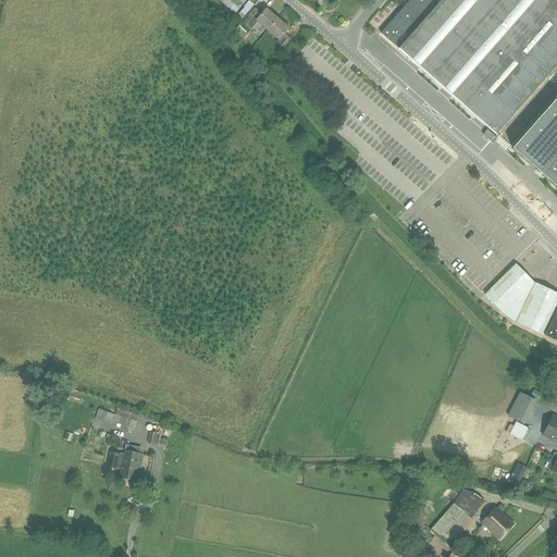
[(219,0),(234,14),(246,0),(219,0)]
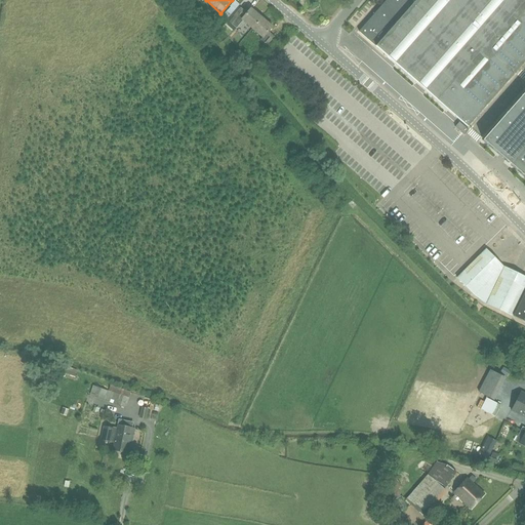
[(228,18),(239,4),(234,0),(230,6),(230,7),(224,14),(228,18)]
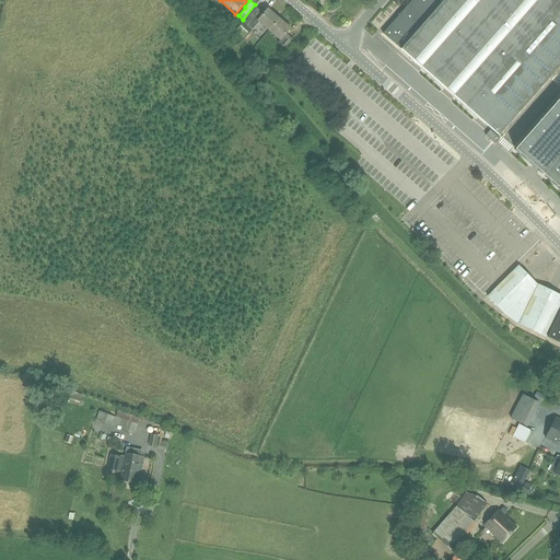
[(559,0),(412,0),(382,34),(400,49),(499,136),(559,65),(559,0)]
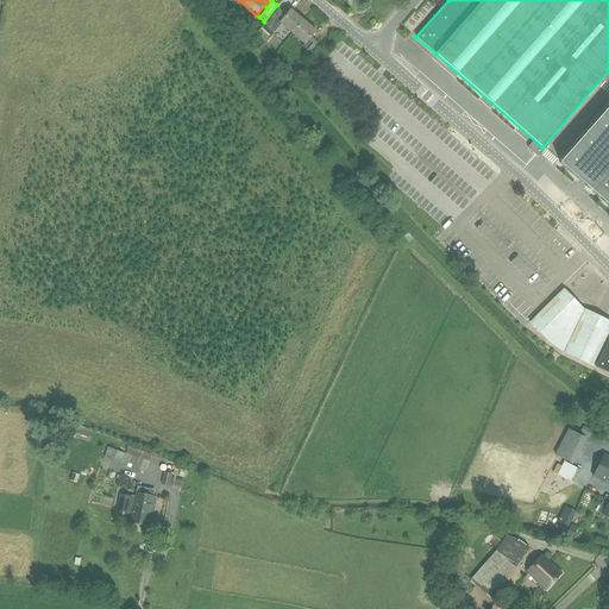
[(290,10),(286,16),(278,10),(265,25),(274,32),(282,23),(294,33),(303,22),(290,10)]
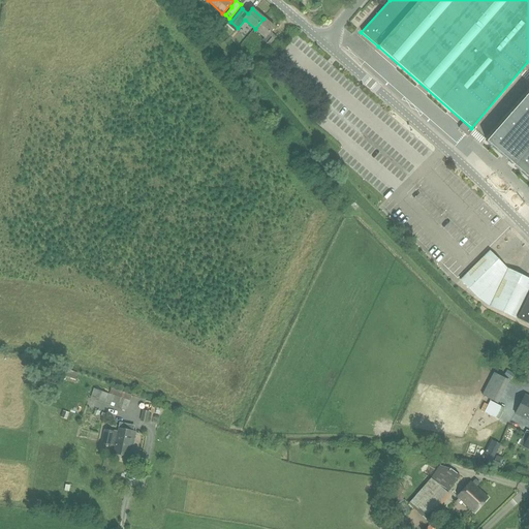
[(274,27),(263,19),(255,29),(263,36),(261,39),(269,45),(276,37),(270,32),(274,27)]
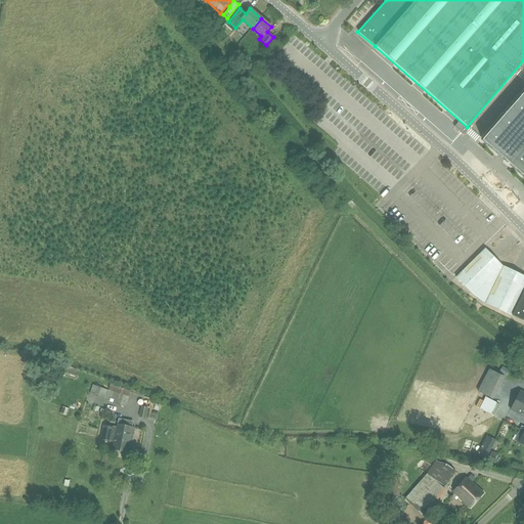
[(523,90),(481,139),(523,177),(523,90)]
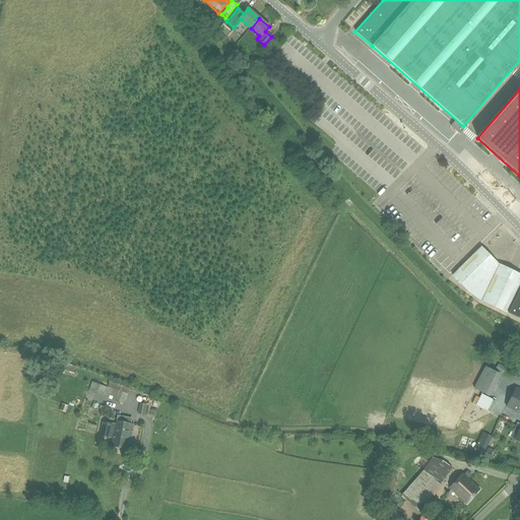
[(480,301),(507,313),(519,319),(519,273),(499,264),(480,246),(452,275),(460,283),(480,301)]
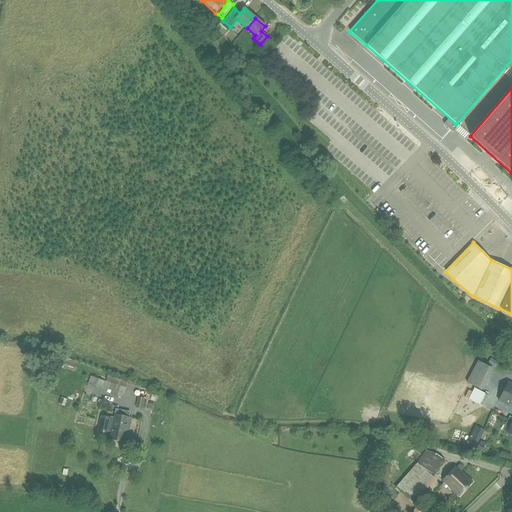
[(64,361),(62,367),(71,371),(75,361),(66,357),(64,361)]
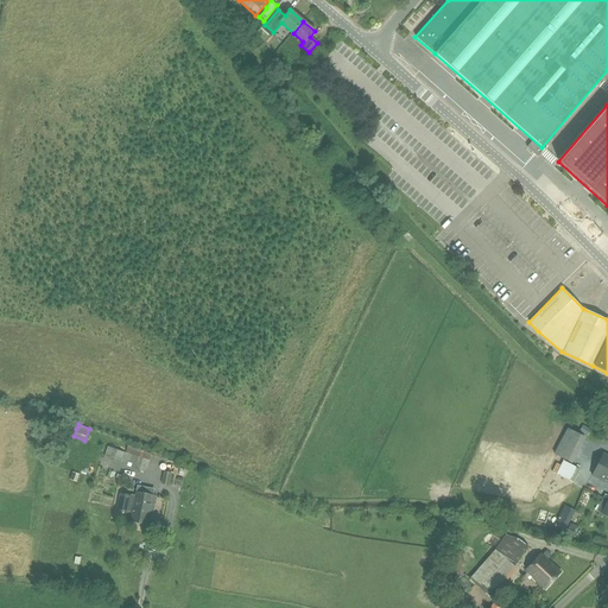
[(567,428),(553,454),(571,463),(586,437),(567,428)]
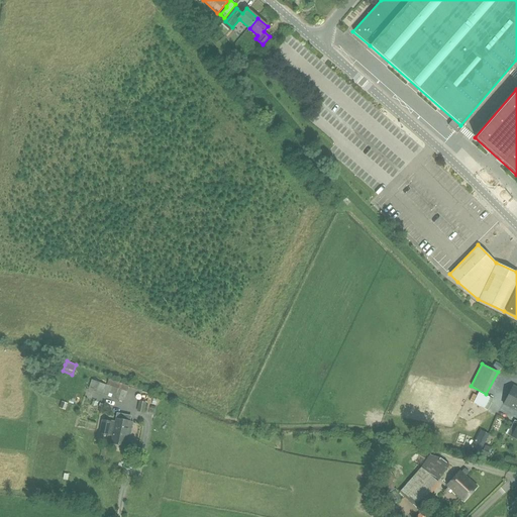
[(92,380),(89,390),(123,402),(128,386),(108,379),(106,385),(92,380)]
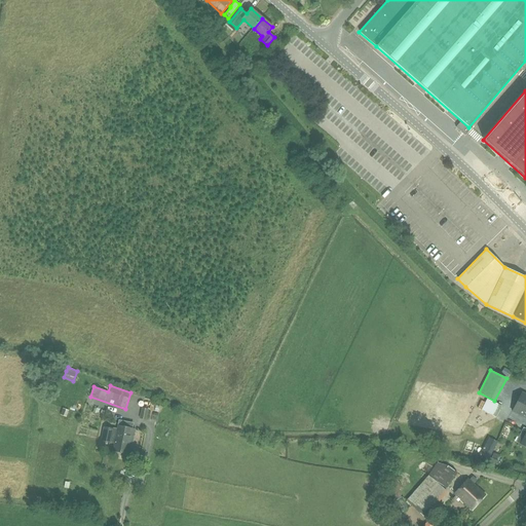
[(525,395),(523,393),(513,411),(525,417),(525,395)]
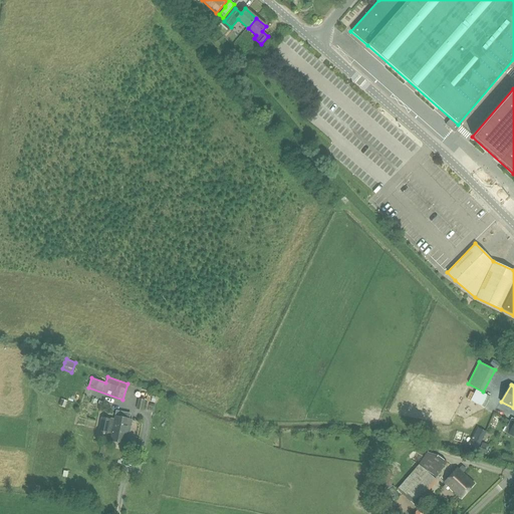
[(476,390),(474,393),(471,392),(467,399),(470,400),(470,401),(484,408),(490,397),(476,390)]
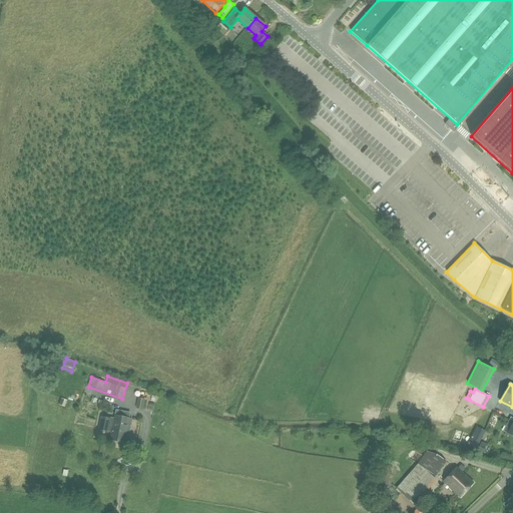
[(137,398),(136,408),(142,409),(144,399),(137,398)]
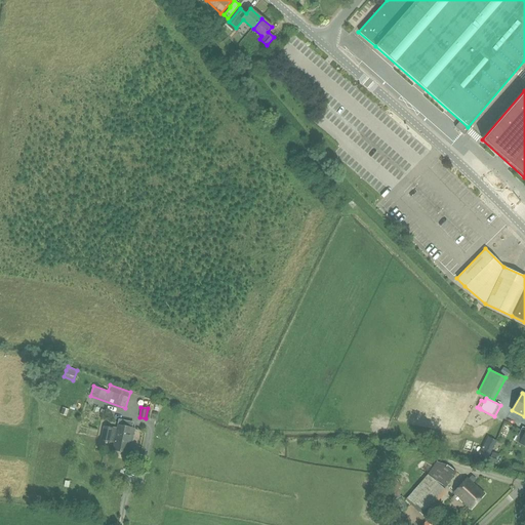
[(112,429),(110,436),(115,437),(113,450),(129,453),(134,429),(117,426),(116,430),(112,429)]
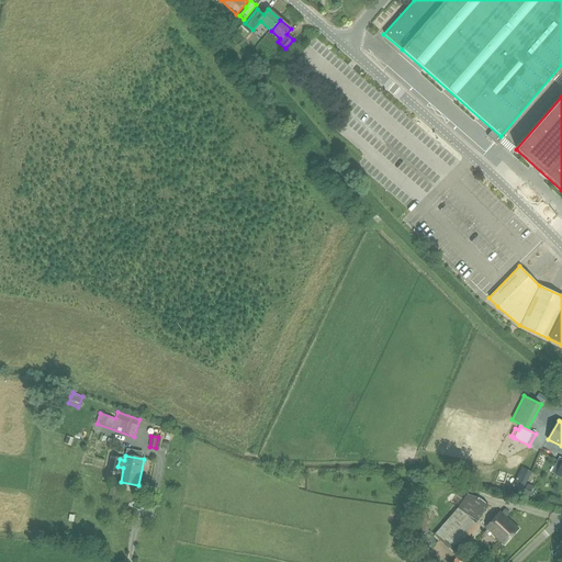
[(521,467),(515,479),(524,484),(529,472),(521,467)]
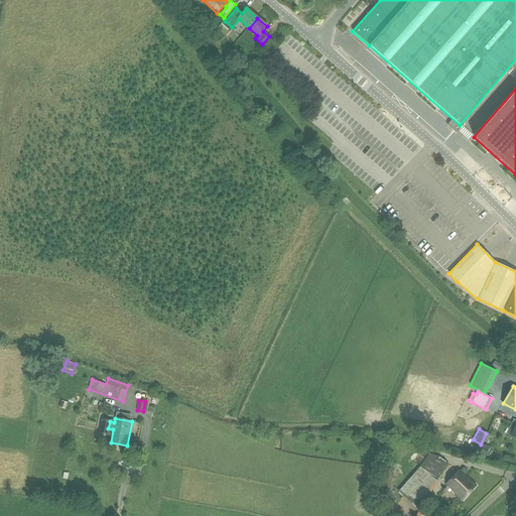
[(487,453),(490,446),(484,443),(482,450),(487,453)]
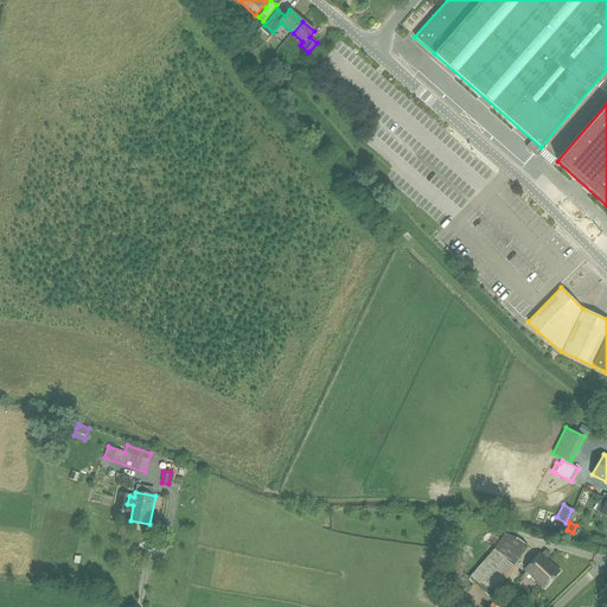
[(467,577),(490,598),(516,567),(494,548),(467,577)]
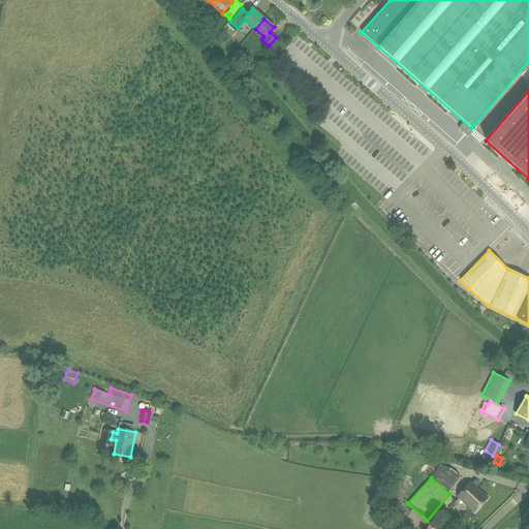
[(478,483),(474,479),(471,483),(470,481),(457,497),(474,512),(488,497),(475,487),(478,483)]
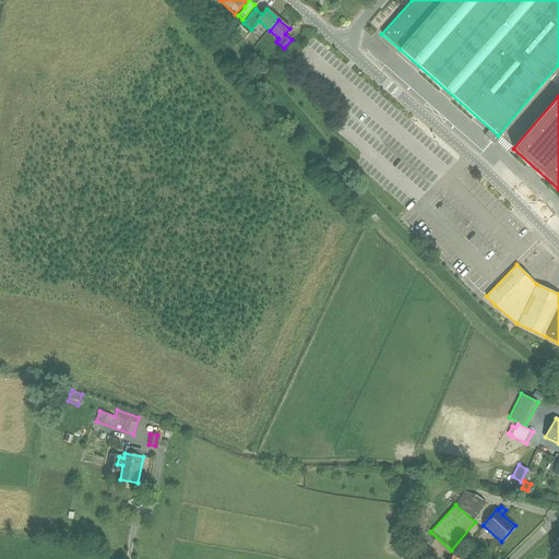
[(409,531),(415,537),(424,531),(419,524),(428,519),(424,512),(408,523),(413,528),(409,531)]
